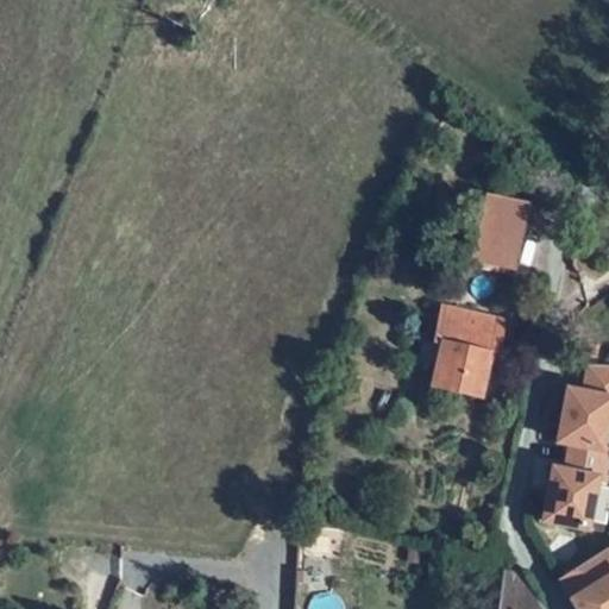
[(464,255),(506,262),(519,199),(478,190),(464,255)]
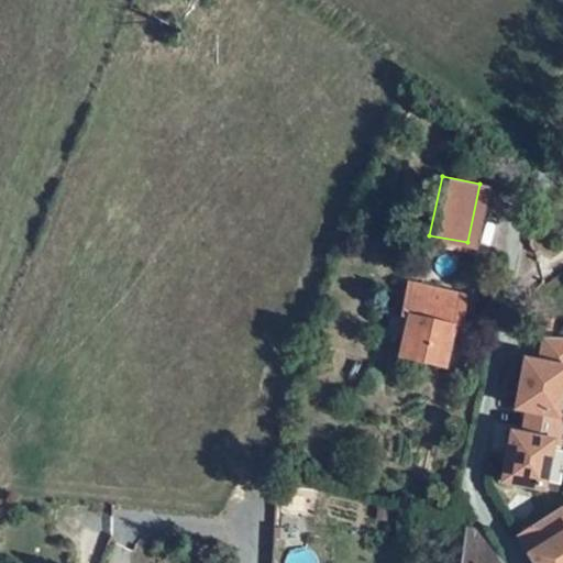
[(456,323),(463,289),(401,278),(394,310),(401,311),(394,354),(439,362),(446,321),(456,323)]
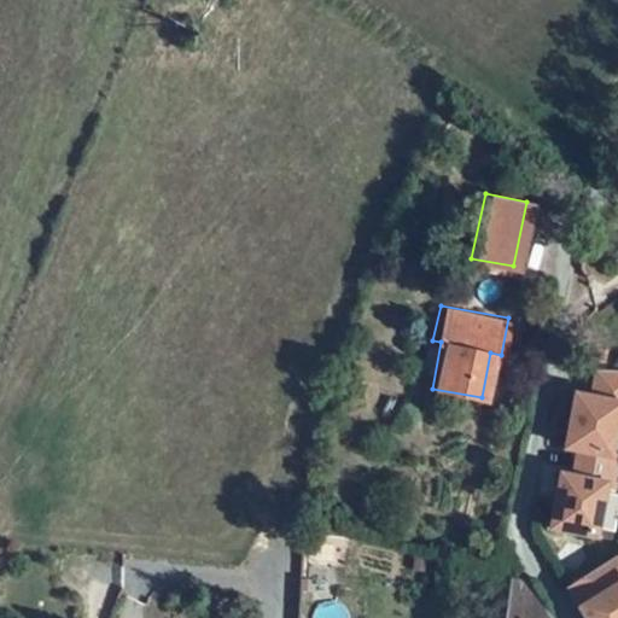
[(617,366),(595,365),(592,394),(579,390),(573,390),(571,402),(565,443),(578,445),(610,452),(617,401),(617,400),(617,366)]
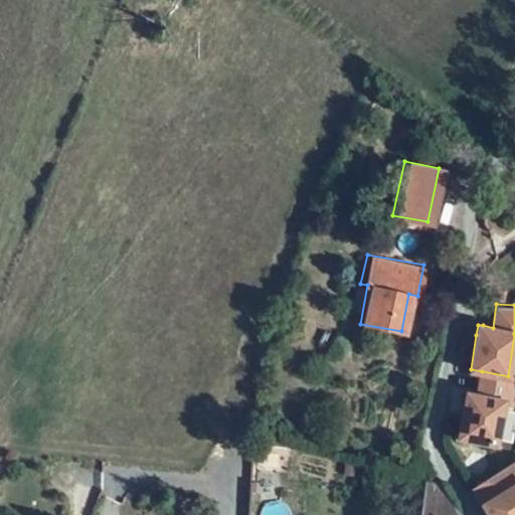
[(511,402),(514,377),(508,376),(482,371),(478,394),(472,393),(467,391),(465,402),(460,436),(497,443),(504,401),(511,402)]
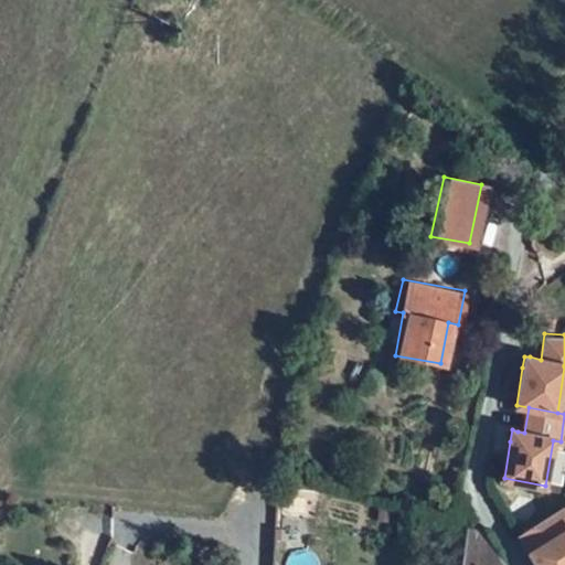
[(564,564),(564,505),(540,522),(552,540),(531,554),(537,564),(564,564)]
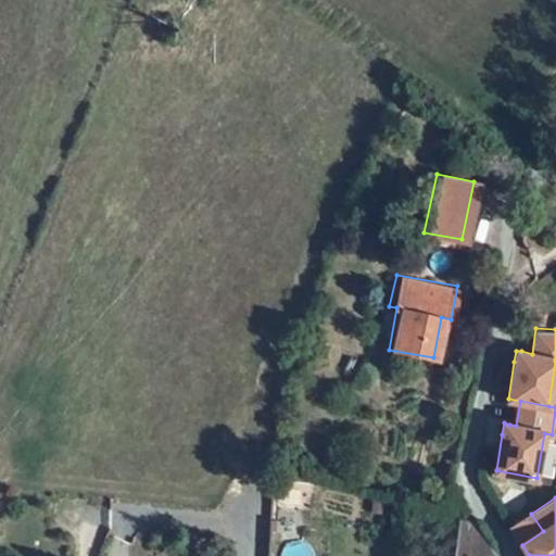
[(531,514),(510,528),(522,545),(543,531),(531,514)]
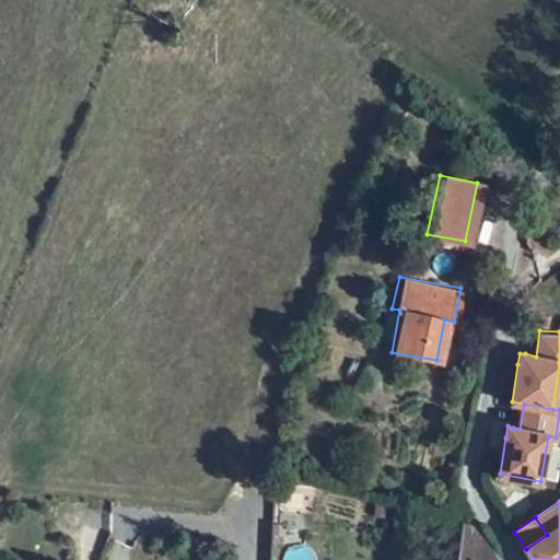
[(455,559),(500,559),(478,526),(464,524),(461,535),(455,559)]
